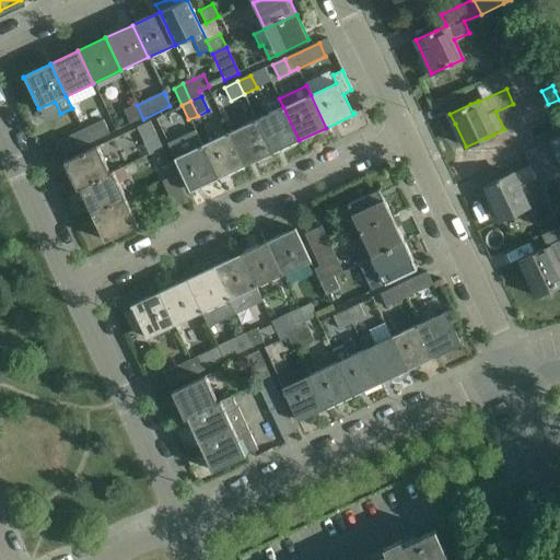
[(143,119),(137,105),(125,112),(131,125),(143,119)]
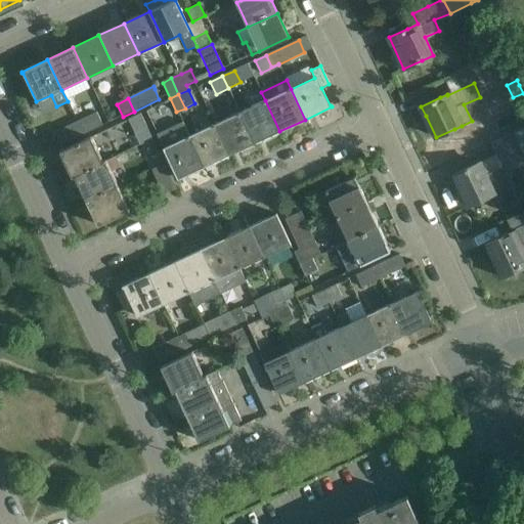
[(265,100),(239,113),(254,143),(279,131),(265,100)]
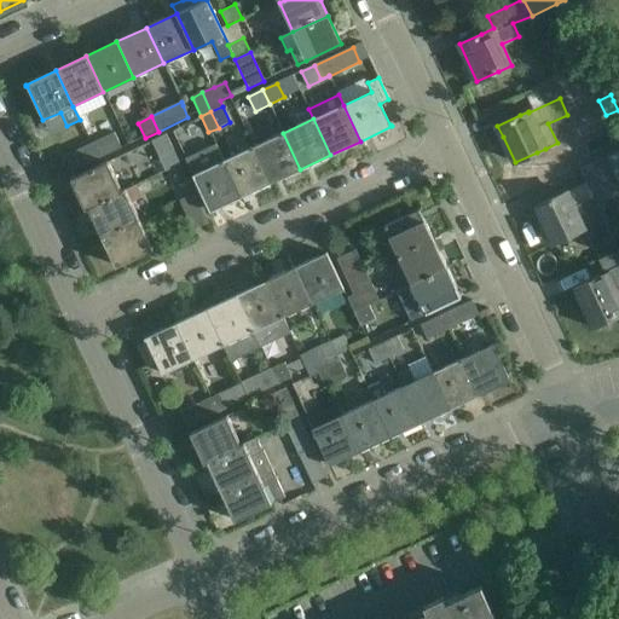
[(254,148),(271,183),(300,169),(283,133),(254,148)]
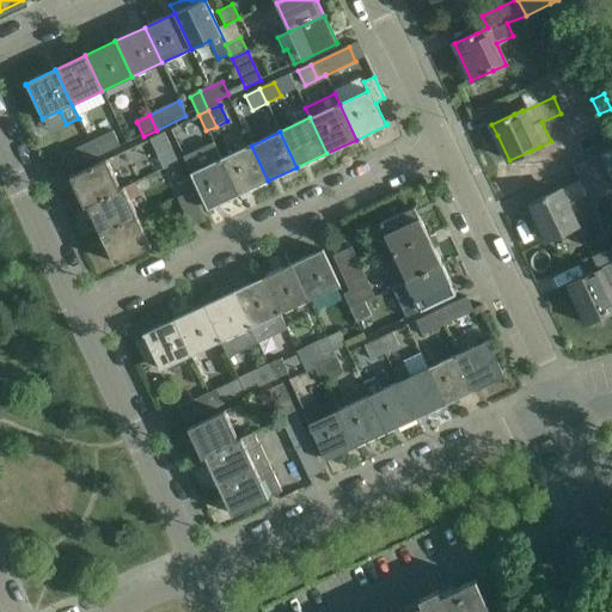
[(99,140),(105,153),(121,146),(114,133),(99,140)]
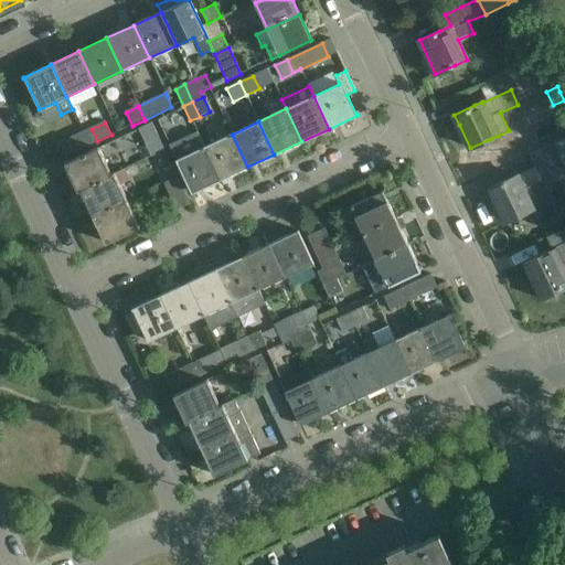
[(157,134),(151,123),(138,129),(145,145),(145,144),(145,142),(158,136),(157,134)]
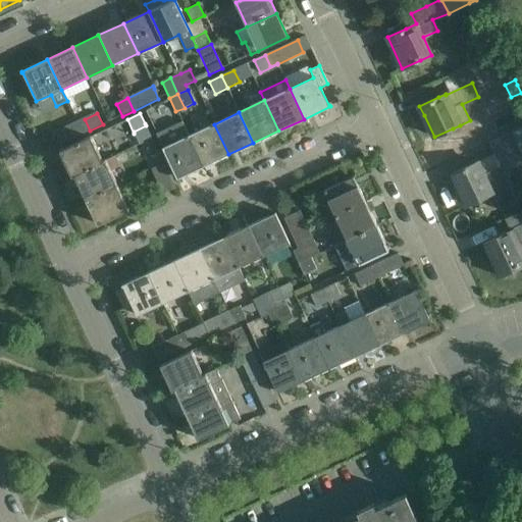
[(90,131),(85,119),(52,134),(57,146),(90,131)]
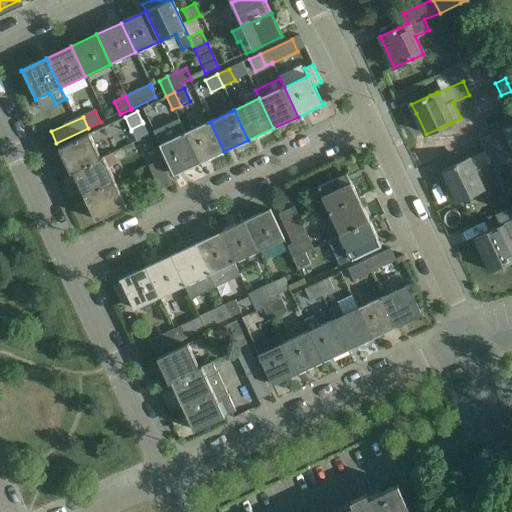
[(199,163),(185,133),(178,119),(153,131),(174,175),(199,163)]
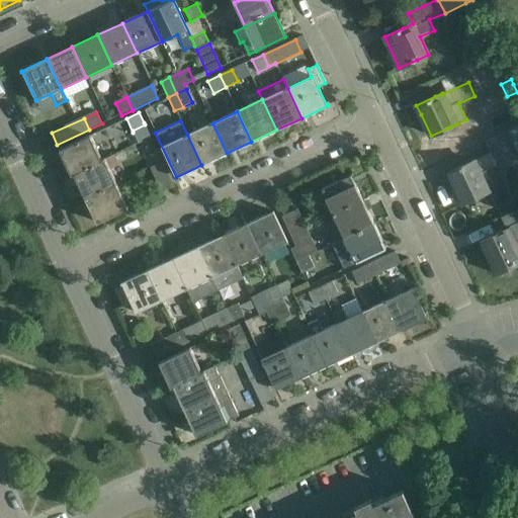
[(187,135),(201,165),(227,153),(212,123),(187,135)]
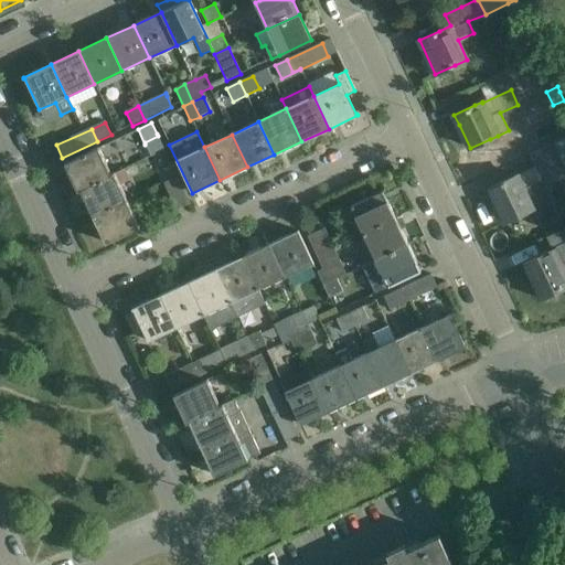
[(158,136),(145,142),(145,144),(151,157),(164,150),(158,136)]
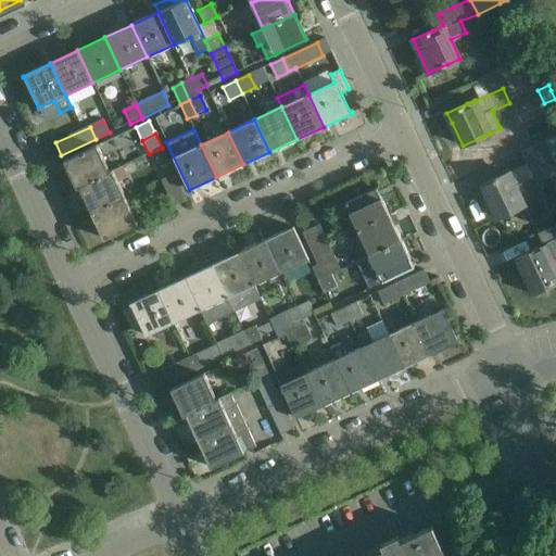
[(555,135),(544,141),(555,166),(555,135)]
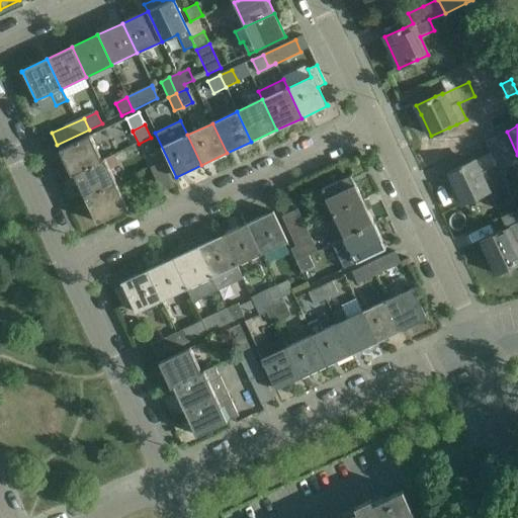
[(71,175),(114,154),(101,160),(90,135),(59,150),(71,175)]
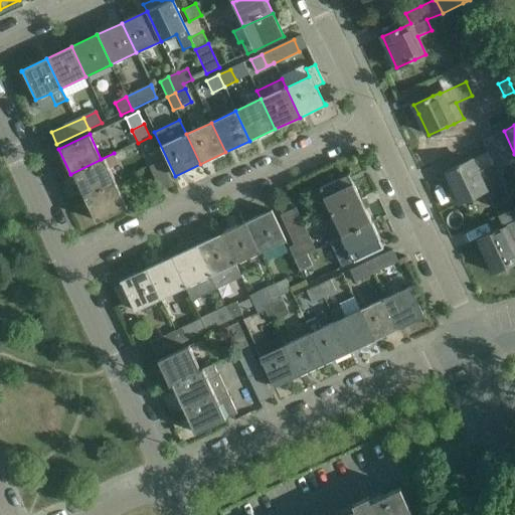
[(493,166),(487,152),(446,172),(460,202),(485,190),(477,173),(493,166)]
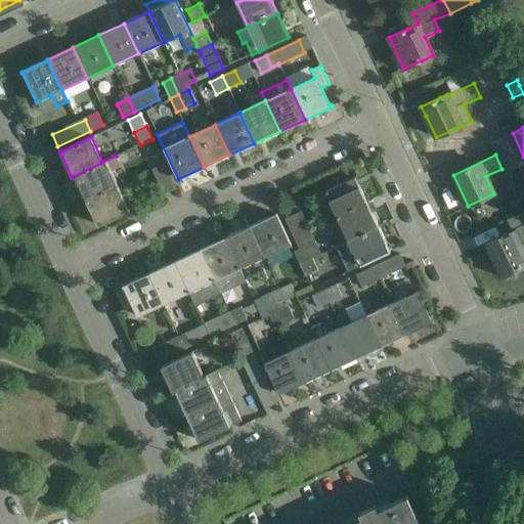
[(116,156),(72,177),(75,176),(86,200),(117,185),(111,172),(121,167),(116,156)]
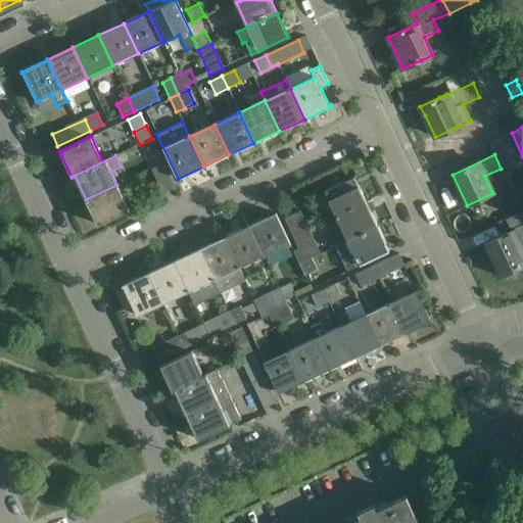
[(167,170),(163,163),(151,169),(163,194),(176,189),(167,170)]
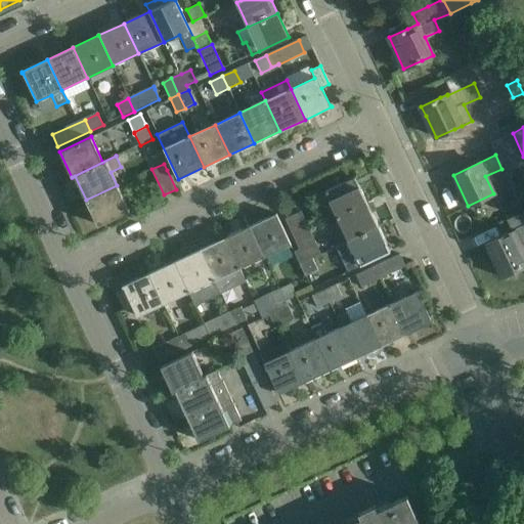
[(325,191),(338,217),(367,203),(355,177),(325,191)]
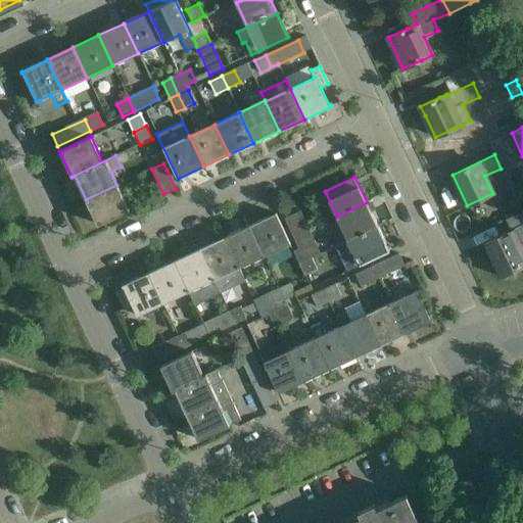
[(116,185),(86,199),(98,225),(129,210),(116,185)]
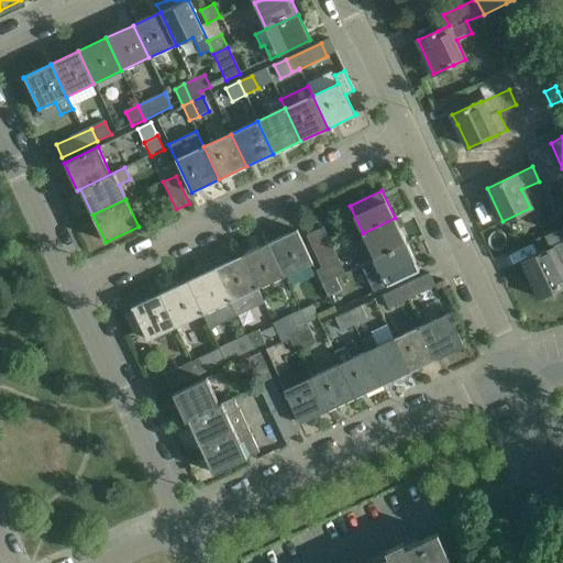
[(375,260),(407,244),(395,218),(363,233),(375,260)]
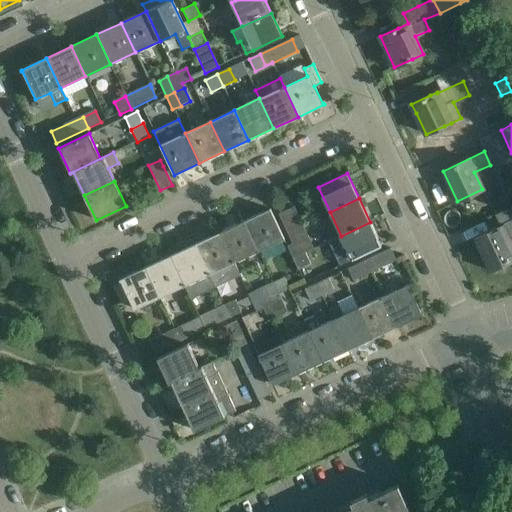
[(286,232),(300,226),(297,220),(302,218),(295,203),(276,212),(286,232)]
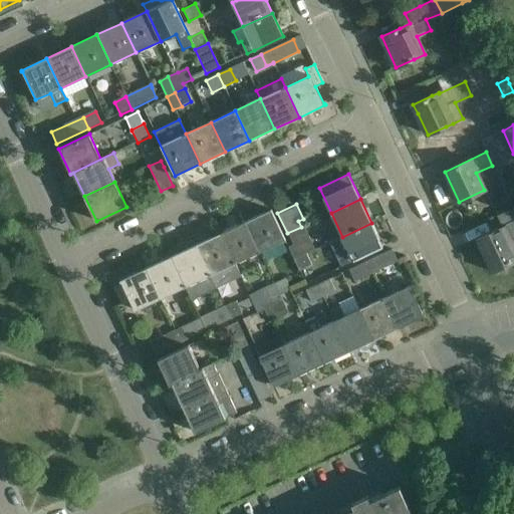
[(495,230),(477,238),(493,273),(513,262),(513,243),(513,241),(510,235),(513,233),(513,208),(496,217),(501,227),(495,230)]
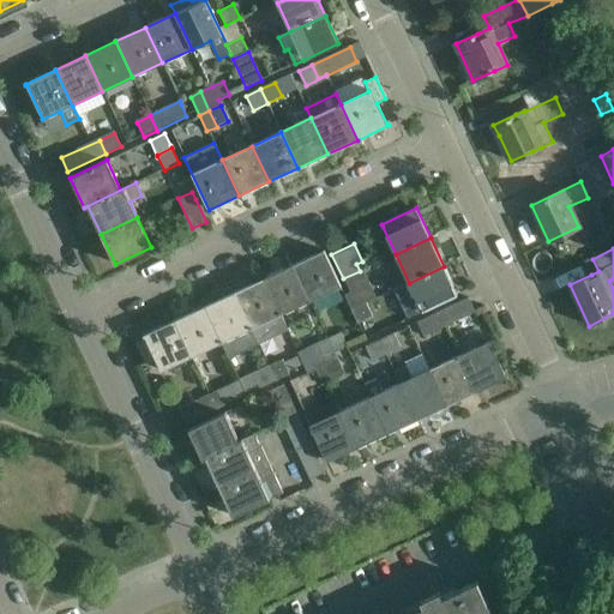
[(324,251),(293,265),(309,301),(341,287),(324,251)]
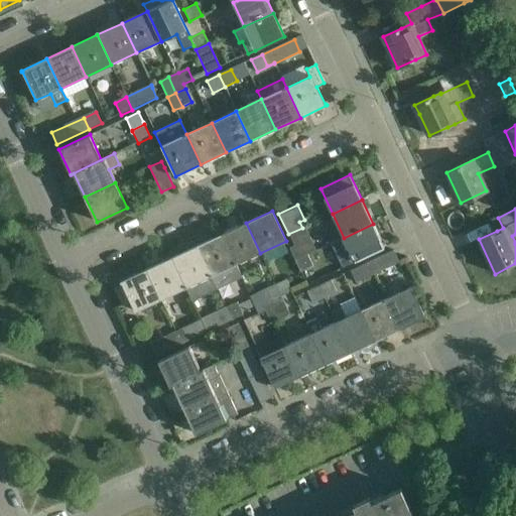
[(236,264),(260,253),(246,223),(222,235),(236,264)]
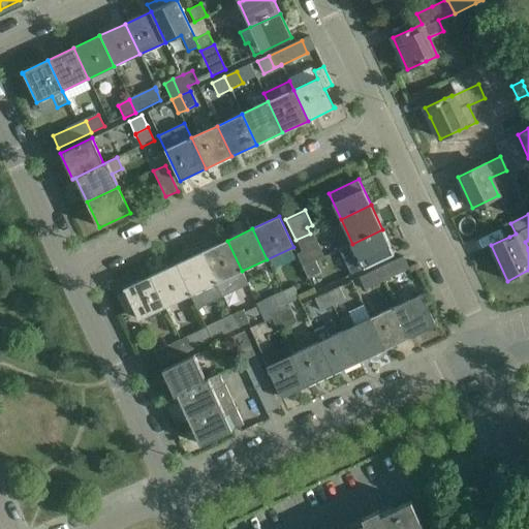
[(394,254),(382,229),(352,244),(340,249),(351,274),(394,254)]
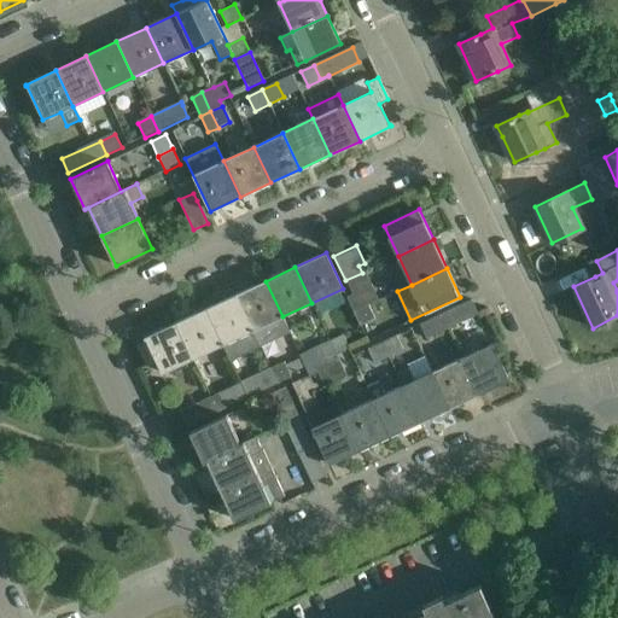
[(362,273),(345,280),(351,293),(350,295),(350,296),(347,297),(354,312),(368,304),(361,291),(369,286),(362,273)]
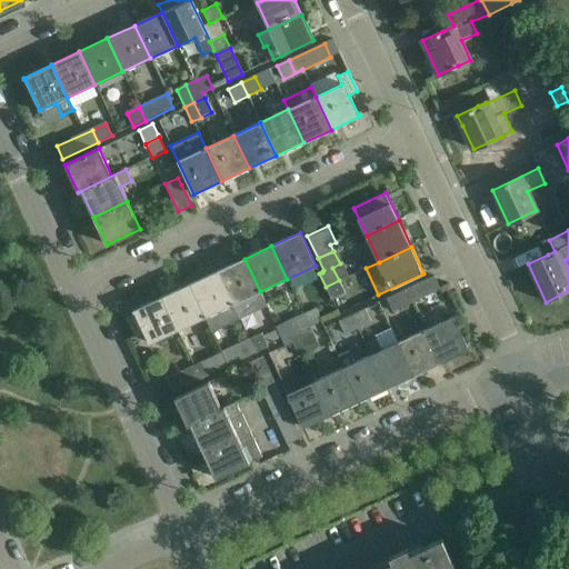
[(245,259),(217,271),(232,305),(239,319),(267,306),(260,291),(245,259)]
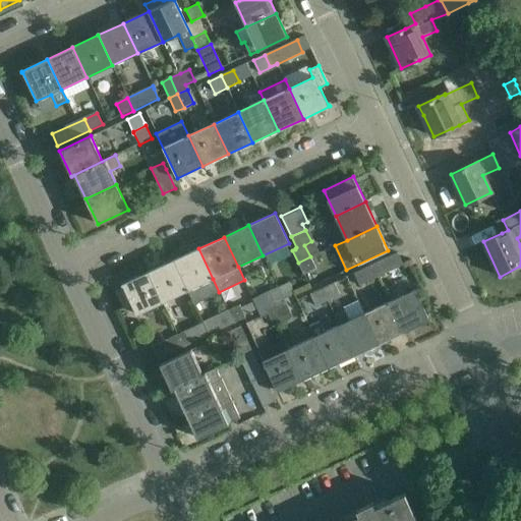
[(198,248),(173,261),(187,291),(194,304),(219,292),(213,279),(198,248)]
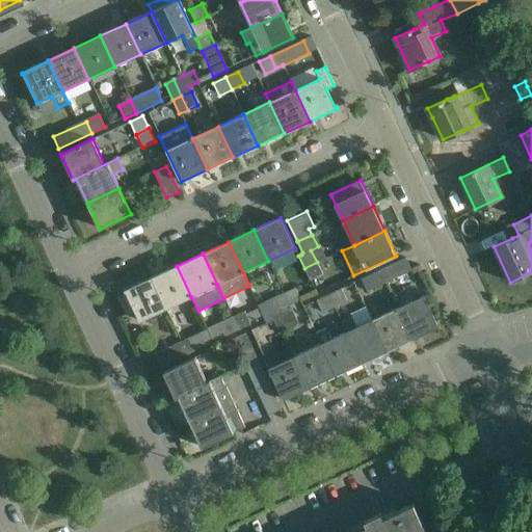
[(373,273),(378,286),(411,270),(405,258),(373,273)]
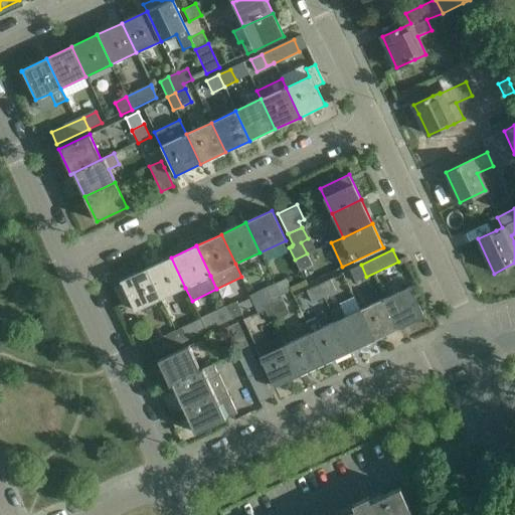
[(312,266),(307,253),(295,260),(300,272),(312,266)]
